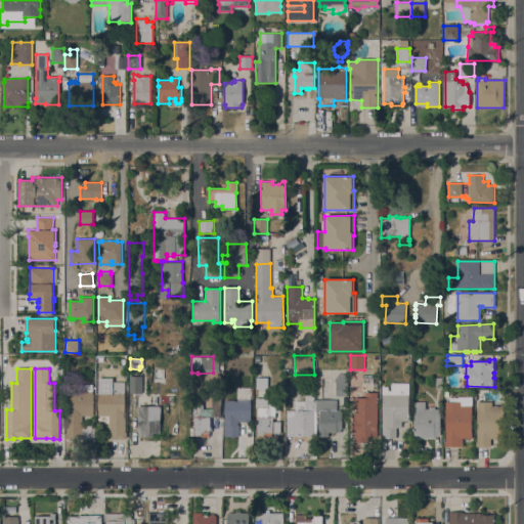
[(142,393),(129,393),(129,376),(142,376),(142,393)]
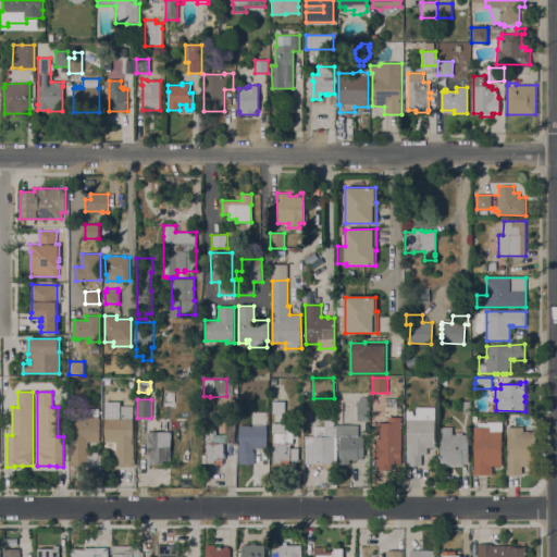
[(370,421),(357,421),(357,400),(370,400),(370,421)]
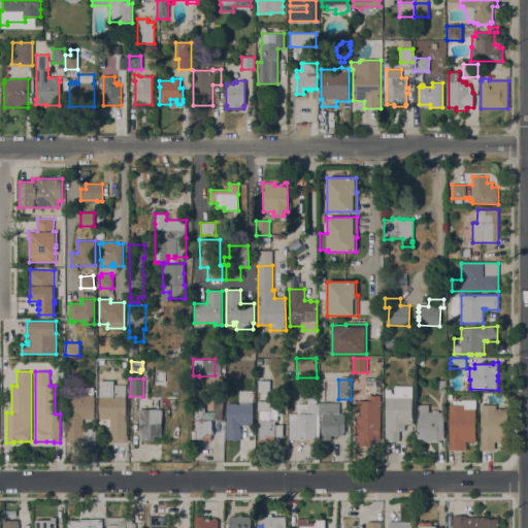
[(270,399),(260,399),(260,397),(259,397),(259,381),(270,381),(270,399)]
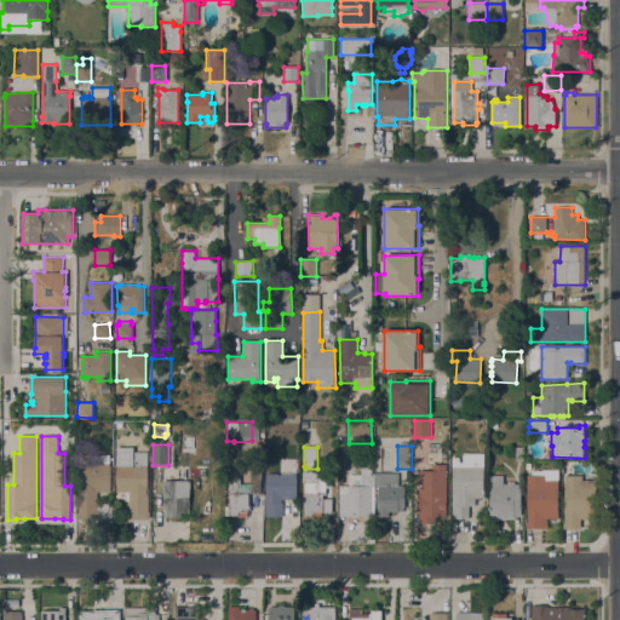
[(148,452),(148,487),(149,487),(149,520),(130,520),(130,492),(118,492),(118,452),(148,452)]
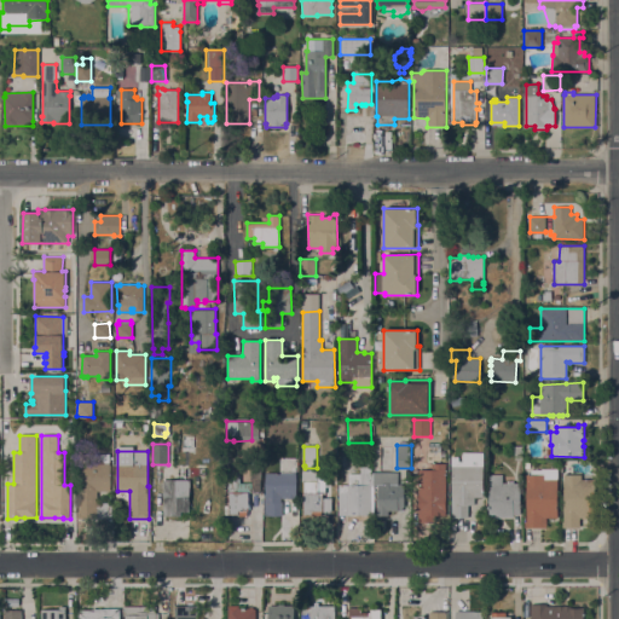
[(451,456),(458,456),(458,461),(463,461),(463,452),(482,452),(482,497),(474,497),(474,505),(469,505),(469,518),(452,518),(451,466),(451,456)]
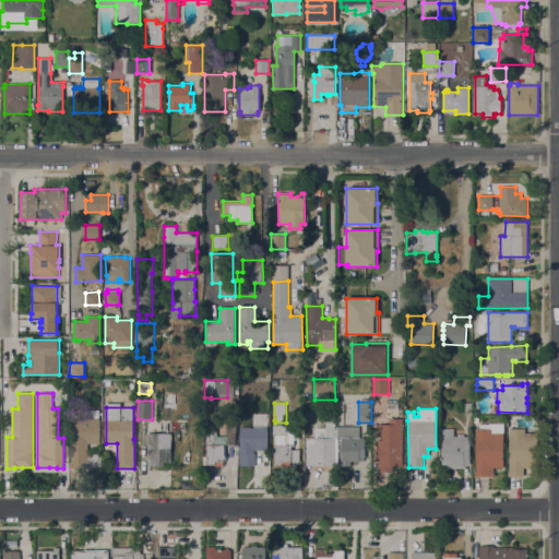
[(99,443),(87,443),(87,454),(99,454),(99,455),(102,455),(102,466),(99,466),(99,467),(70,467),(70,462),(71,462),(71,440),(72,440),(72,409),(99,409),(99,443)]
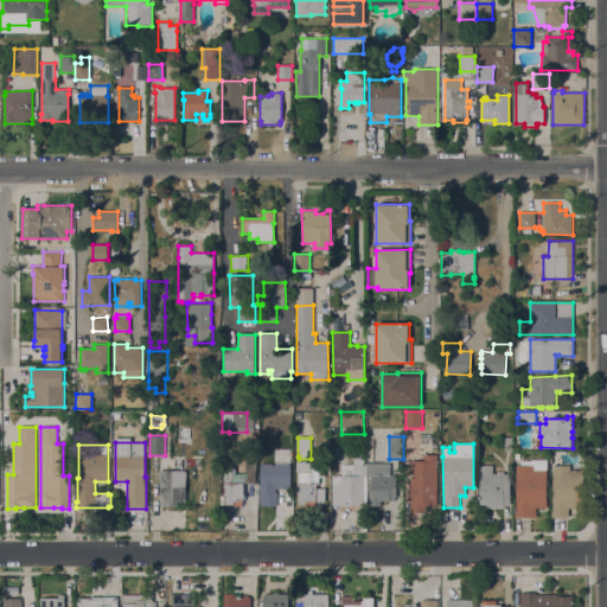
[(236,465),(236,473),(247,473),(247,448),(256,448),(256,483),(244,483),(244,505),(234,505),(221,505),(221,496),(225,496),(225,465),(236,465)]
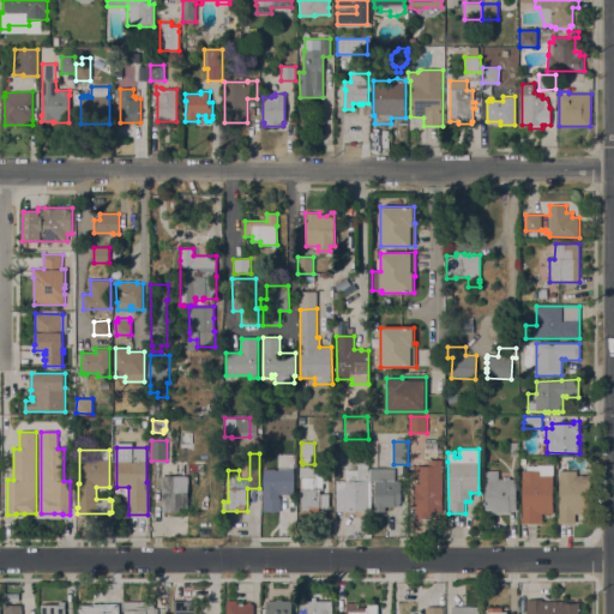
[(371,481),(368,481),(368,511),(336,511),(336,481),(345,481),(347,469),(350,469),(350,459),(367,459),(367,469),(371,469),(371,481)]
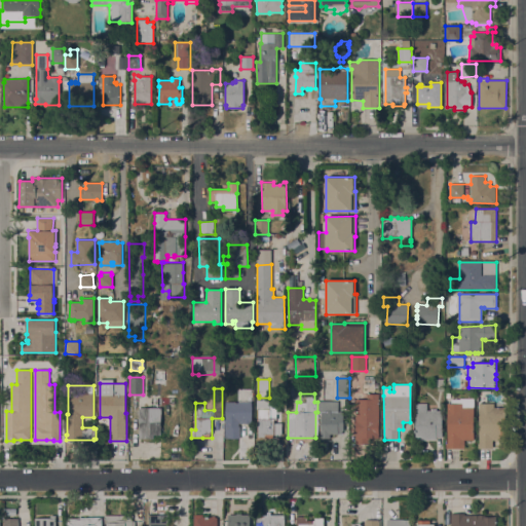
[(355,399),(367,399),(367,393),(379,393),(379,439),(370,439),(370,444),(357,444),(355,399)]
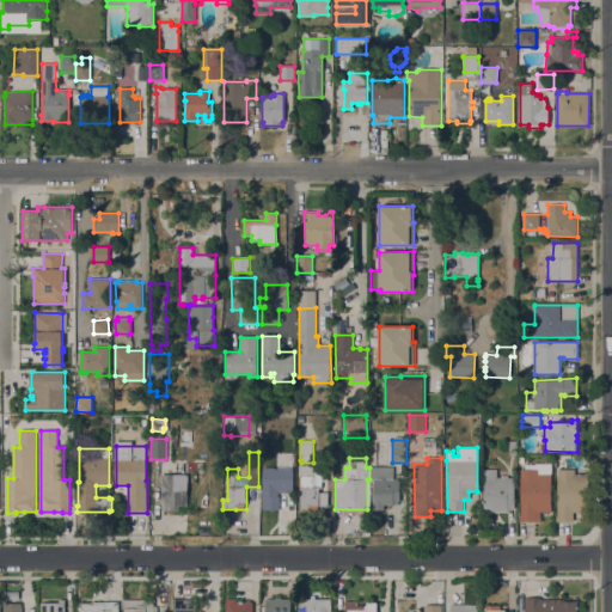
[(519,521),(519,516),(520,516),(520,469),(525,469),(525,464),(551,464),(551,512),(540,512),(540,521),(519,521)]
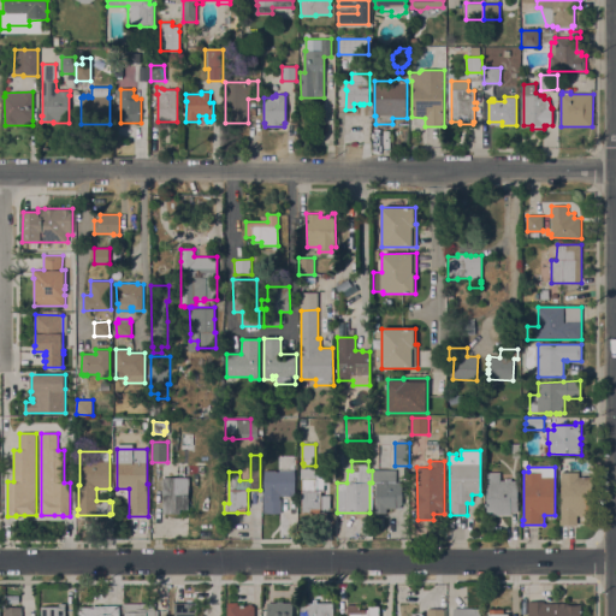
[(295,497),(279,497),(279,499),(282,499),(282,514),(264,513),(264,471),(295,471),(295,497)]
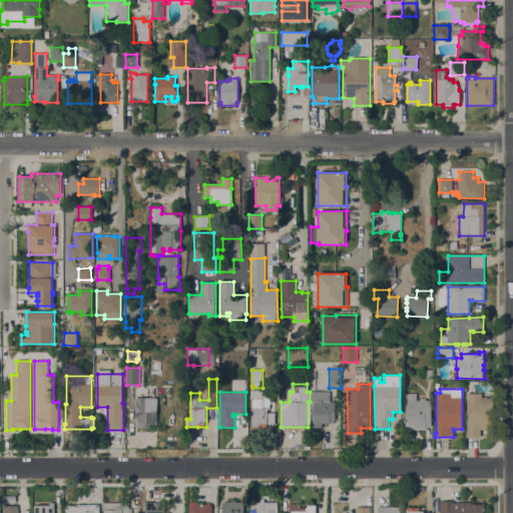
[(310,392),(330,392),(330,401),(334,401),(334,402),(335,402),(335,420),(334,420),(334,424),(322,423),(322,428),(313,428),(314,403),(310,403),(310,402),(310,392)]
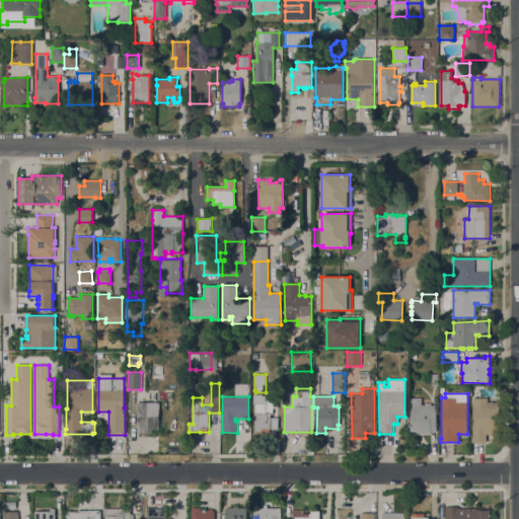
[(410,434),(410,398),(422,398),(422,404),(426,404),(426,403),(431,403),(431,404),(436,404),(436,431),(431,431),(431,434),(410,434)]
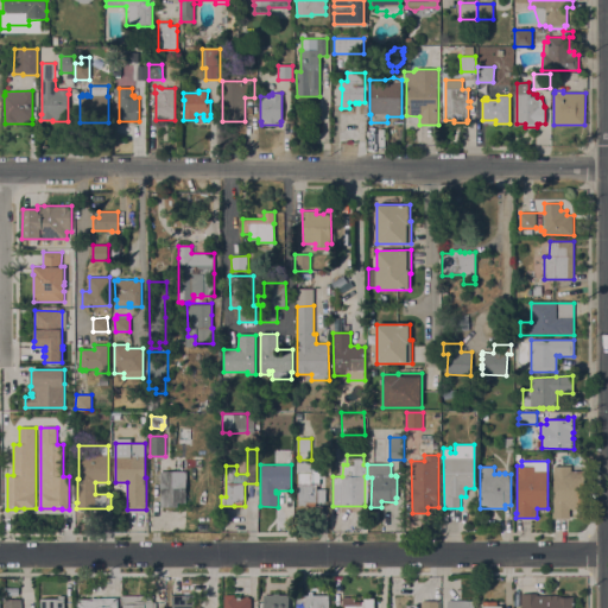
[(552,518),(552,512),(553,512),(553,467),(571,467),(571,470),(584,470),(584,508),(570,508),(570,518),(552,518)]
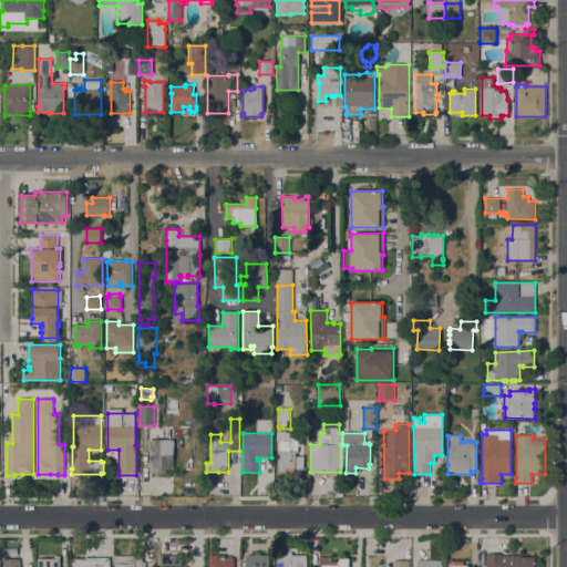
[(151,446),(148,446),(148,441),(151,441),(151,440),(174,440),(174,446),(174,468),(166,468),(166,473),(151,473),(151,446)]
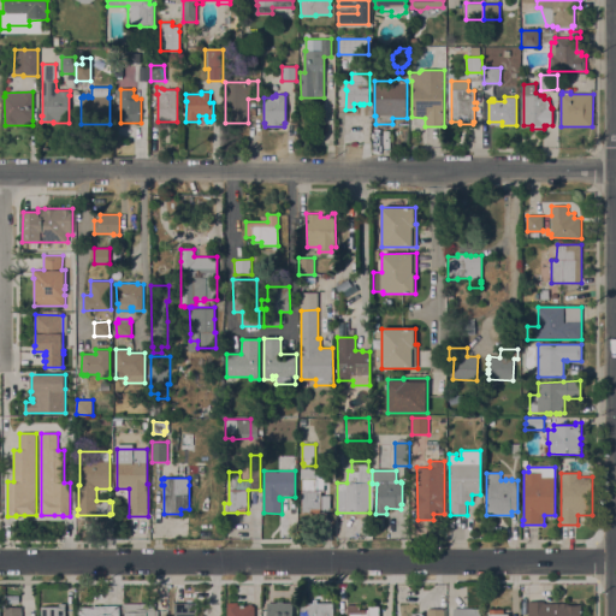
[(302,479),(315,479),(315,491),(321,491),(321,509),(319,509),(320,513),(302,513),(302,479)]
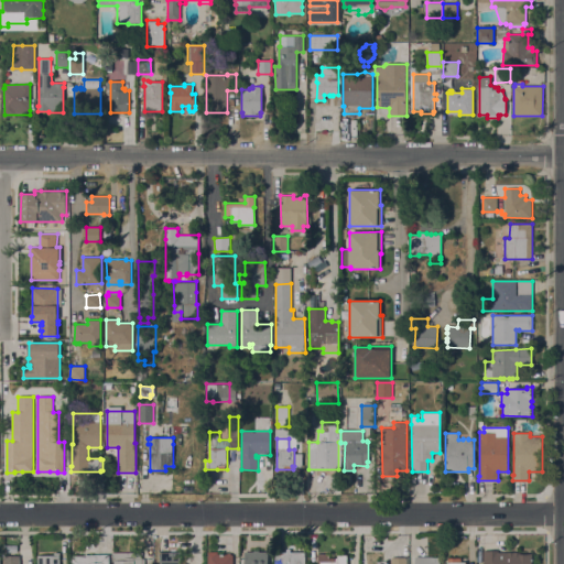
[(304,563),(275,563),(275,553),(278,553),(278,546),(288,546),(288,550),(290,550),(290,553),(304,553),(304,563)]
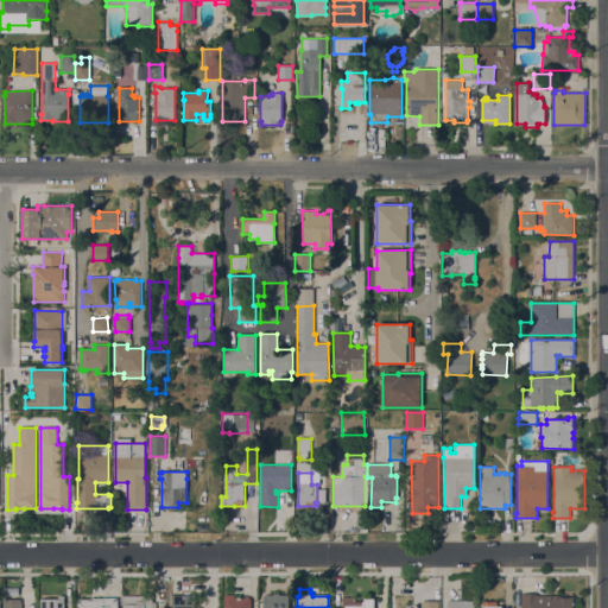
[(195,607),(172,607),(172,595),(188,595),(188,591),(191,591),(191,595),(195,595),(195,607)]
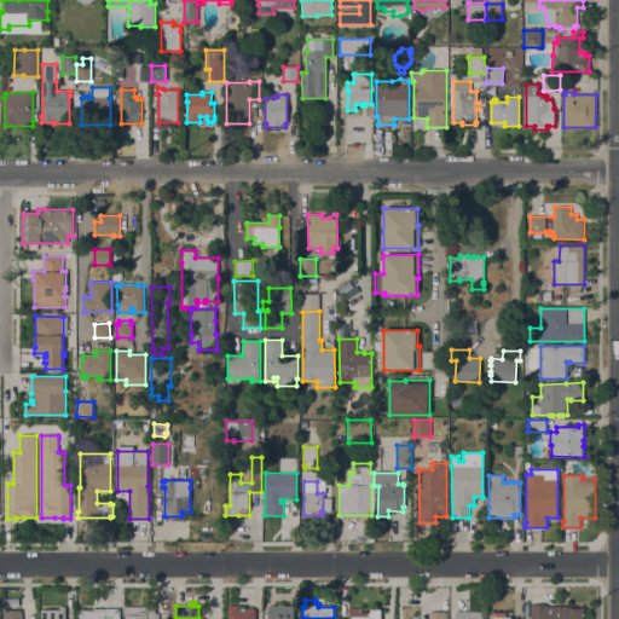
[(278,606),(278,605),(285,605),(285,606),(294,606),(294,618),(268,618),(268,606),(278,606)]
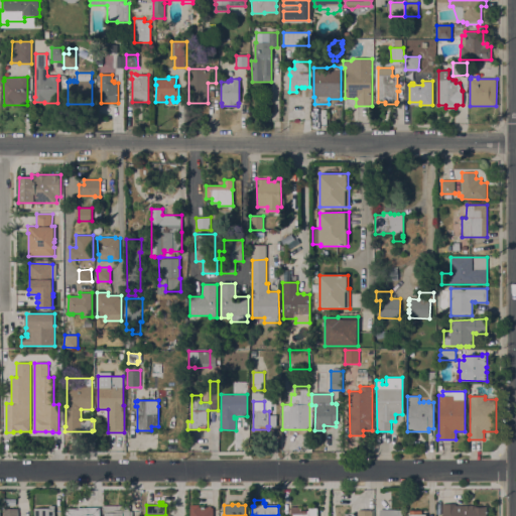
[(442,515),(442,504),(456,504),(456,505),(476,505),(476,507),(487,507),(487,515),(442,515)]
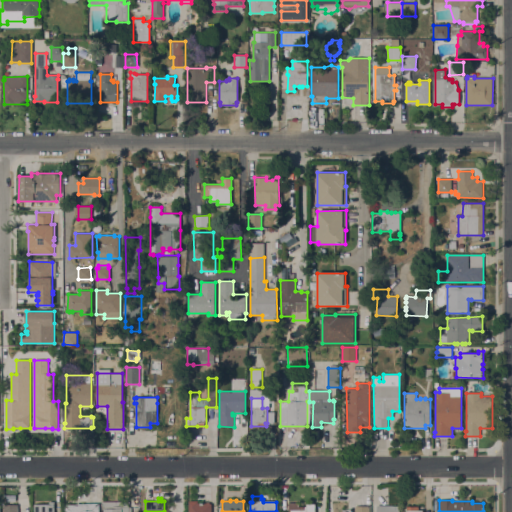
[(129,501),(129,507),(132,507),(132,511),(104,511),(104,509),(102,509),(102,501),(129,501)]
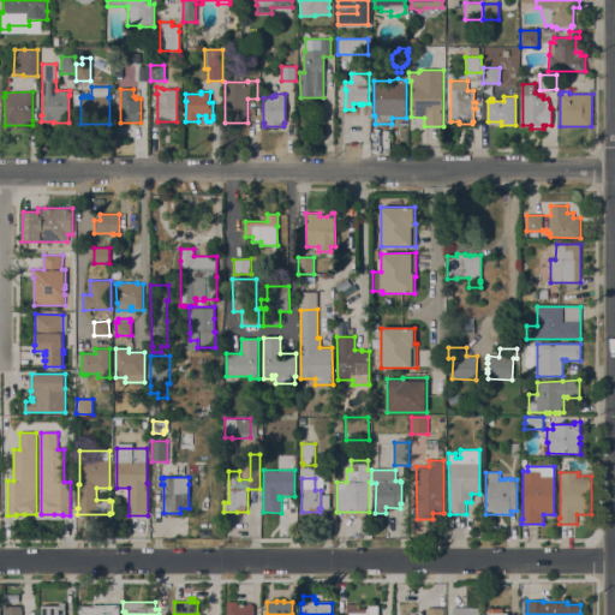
[(227,614),(227,602),(238,602),(238,604),(248,604),(248,603),(252,603),(252,605),(254,605),(254,614),(227,614)]
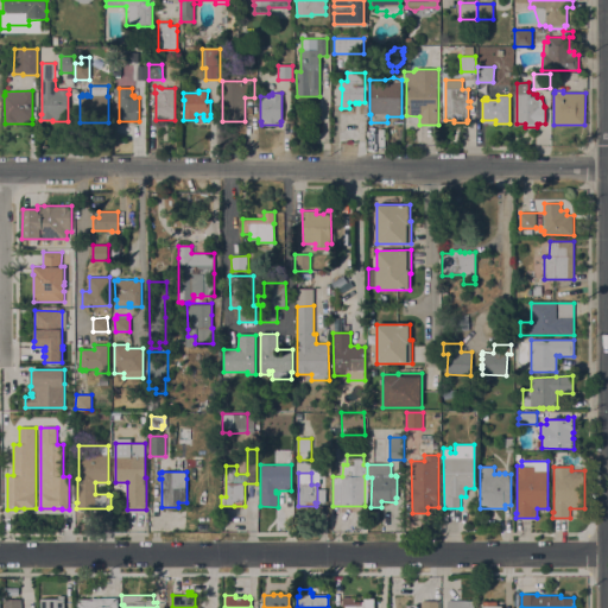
[(64,607),(40,607),(40,600),(58,600),(58,596),(64,596),(64,607)]
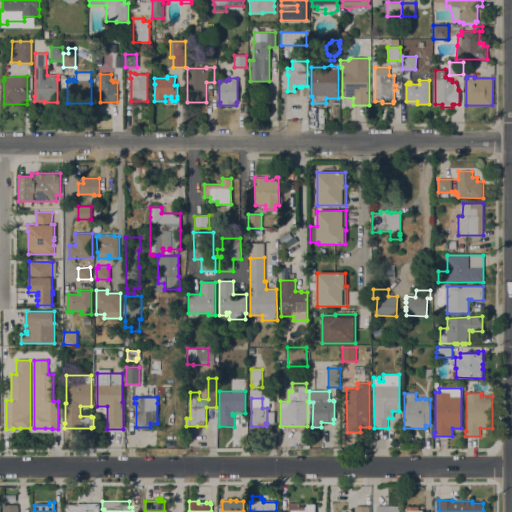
[(65,511),(65,505),(76,504),(99,503),(99,511),(65,511)]
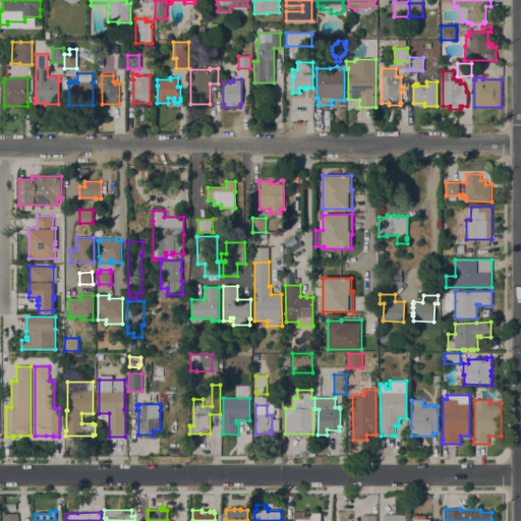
[(295,520),(295,519),(293,519),(293,512),(304,512),(304,516),(311,516),(311,513),(321,513),(321,520),(295,520)]
